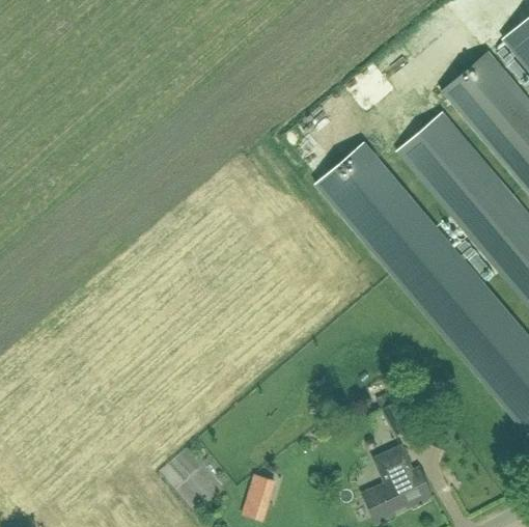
[(528,14),(504,35),(528,64),(528,14)]
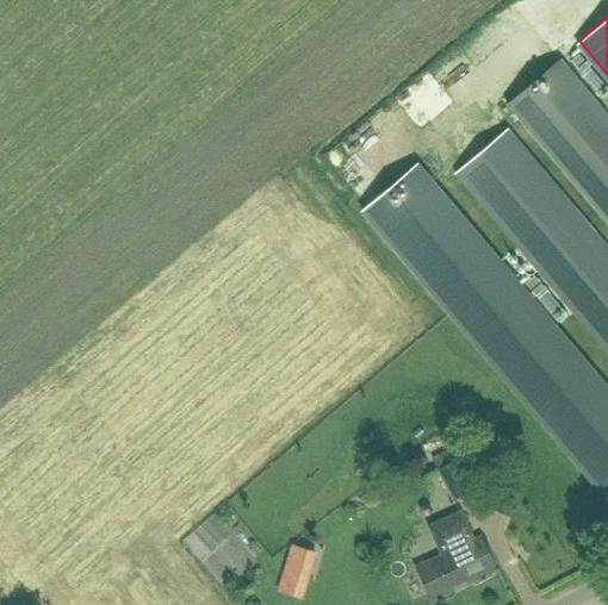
[(607,385),(419,161),(364,207),(602,488),(607,482),(607,111),(562,56),(508,101),(607,218),(607,244),(508,126),(457,169),(607,347),(607,385)]
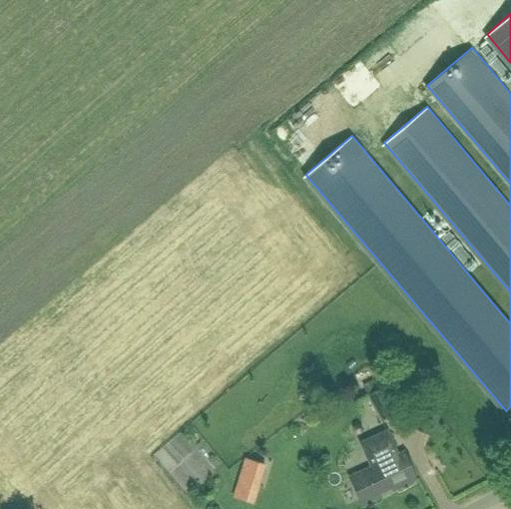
[(312,145),(304,122),(291,127),(299,149),(312,145)]
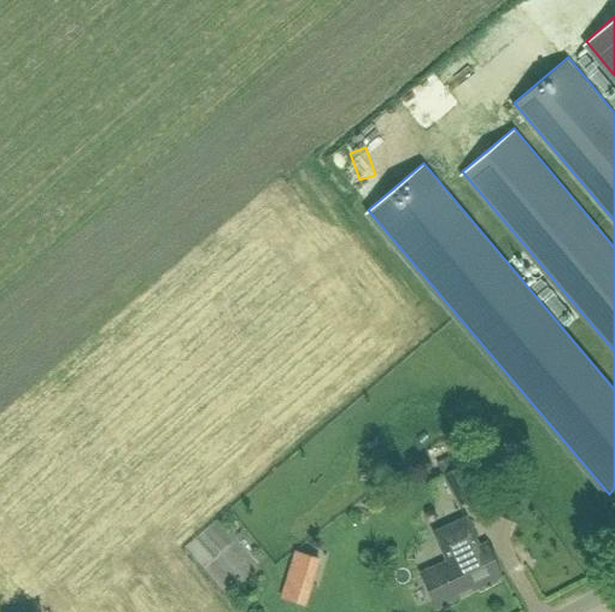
[(481,492),(463,460),(462,462),(456,451),(438,460),(444,472),(441,472),(460,504),(481,492)]
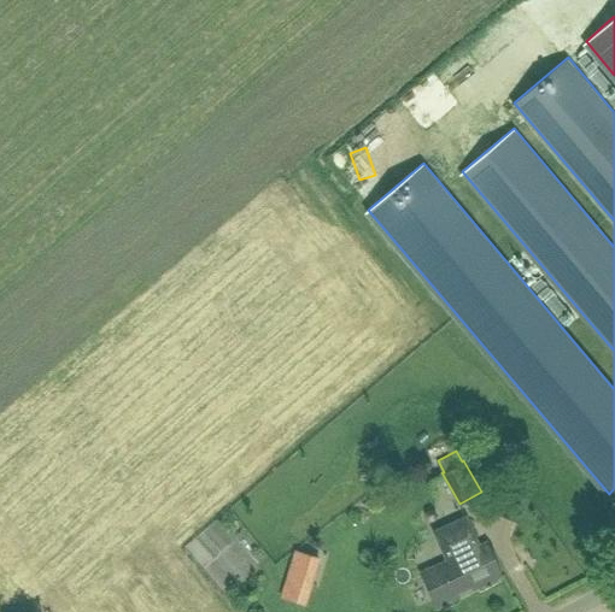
[(503,572),(486,540),(473,546),(470,539),(474,537),(464,516),(438,528),(451,555),(421,571),(437,605),(503,572)]
